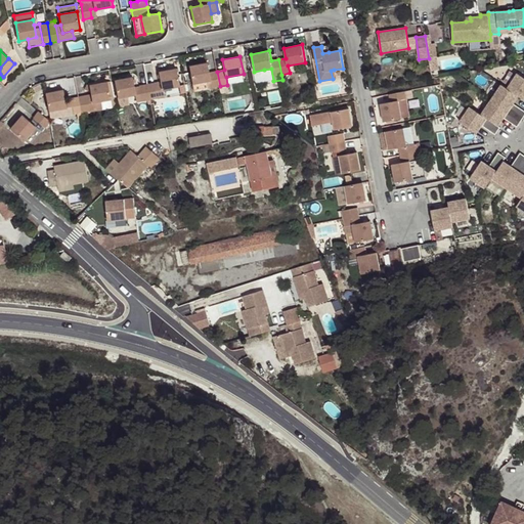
[(210,88),(220,86),(217,72),(209,73),(208,62),(189,66),(192,84),(208,81),(210,88)]
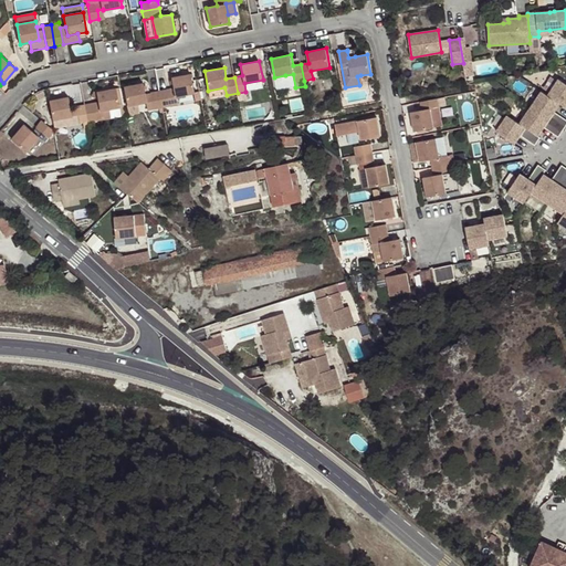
[(174,88),(159,91),(163,107),(177,105),(175,97),(195,93),(190,74),(171,77),(174,88)]
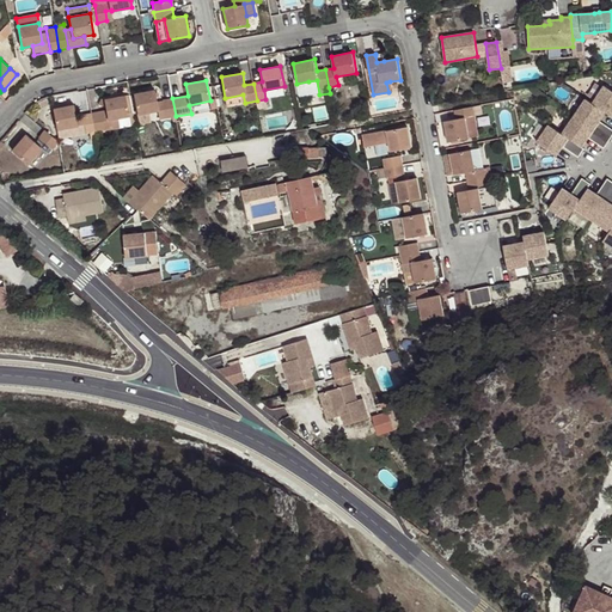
[(317,80),(308,81),(311,96),(319,95),(317,80)]
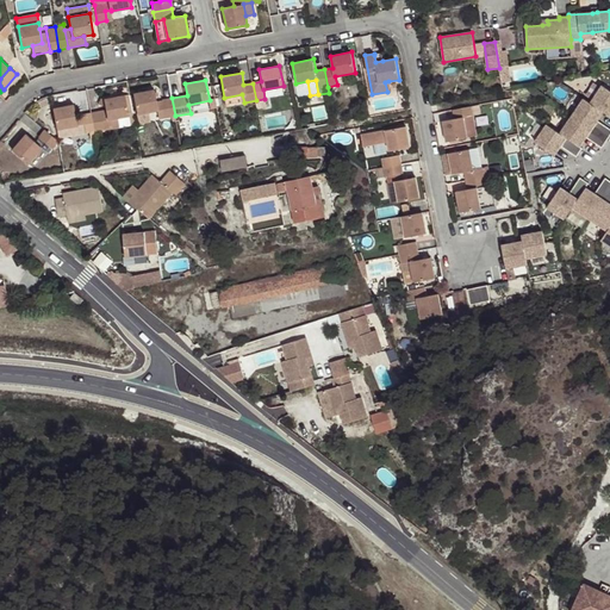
[(609,89),(599,83),(587,103),(582,99),(560,132),(546,124),(535,142),(555,155),(560,147),(577,156),(583,148),(580,147),(586,137),(602,148),(609,136),(609,128),(598,122),(604,112),(609,116),(609,89)]
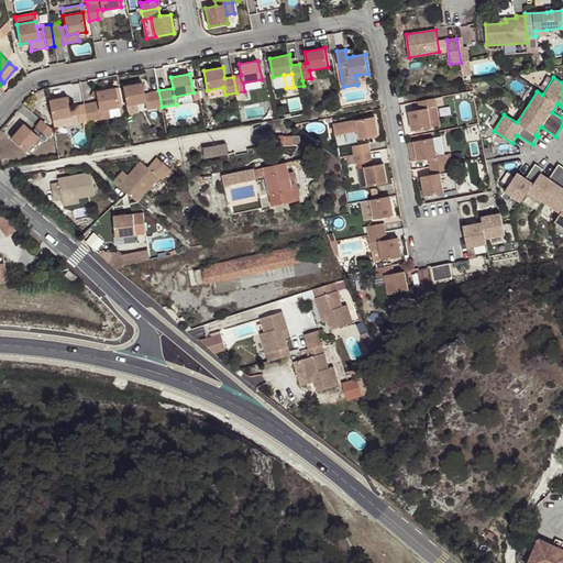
[(162,107),(158,90),(144,94),(142,83),(123,86),(127,106),(146,101),(147,110),(162,107)]
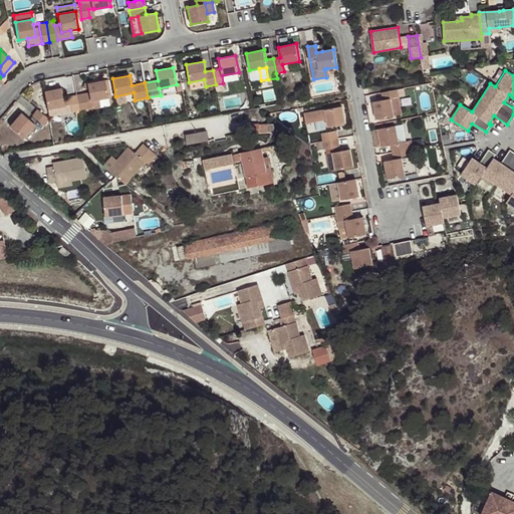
[(89,93),(77,95),(79,110),(85,109),(92,107),(91,100),(98,98),(108,97),(105,80),(87,83),(88,89),(89,93)]
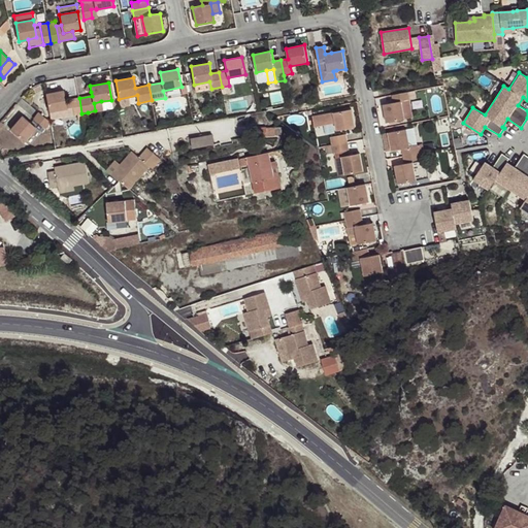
[(81,113),(79,98),(66,100),(64,91),(45,94),(51,120),(77,114),(81,113)]
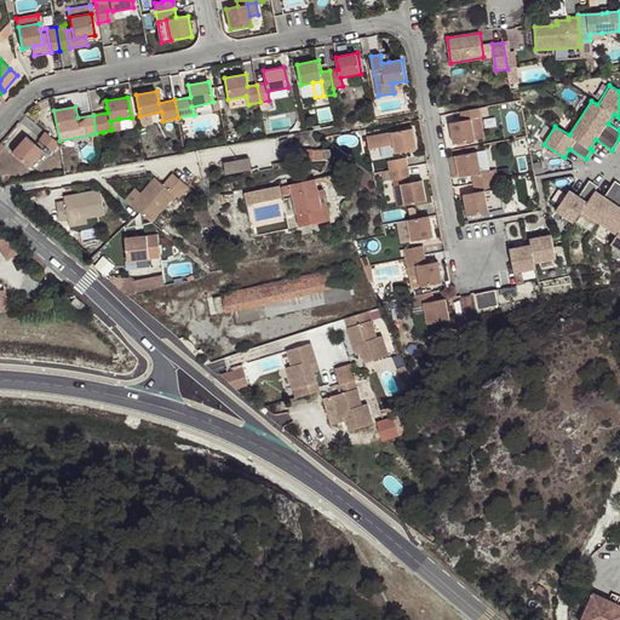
[(451,122),(454,144),(476,139),(471,119),(480,118),(478,108),(460,112),(463,120),(451,122)]
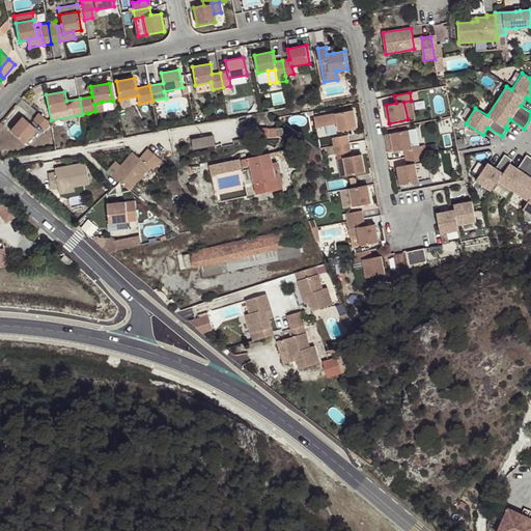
[(403,102),(408,119),(415,118),(411,101),(403,102)]
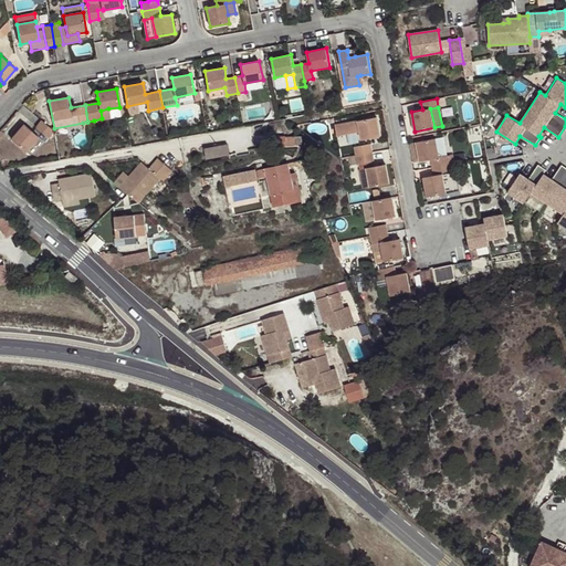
[(111,117),(108,108),(101,111),(102,118),(111,117)]
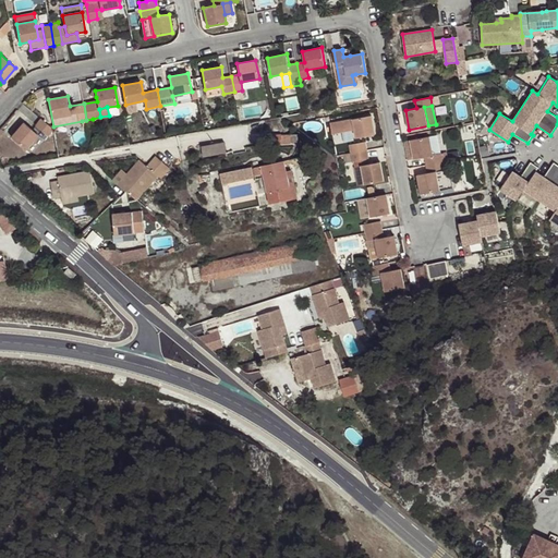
[(375,134),(372,116),(330,123),(332,134),(354,130),(356,138),(375,134)]
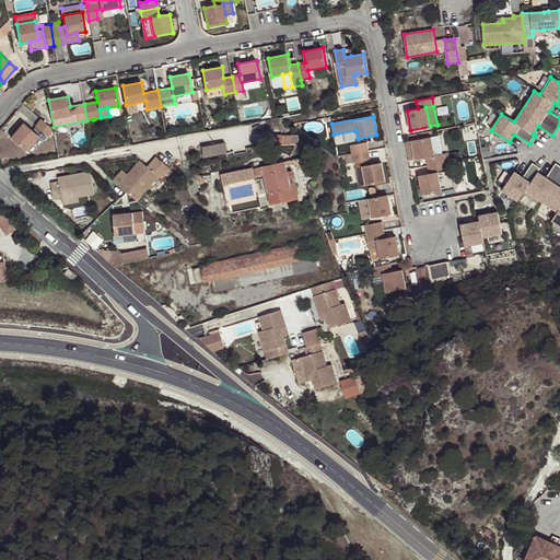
[(48,137),(54,130),(42,119),(36,126),(48,137)]
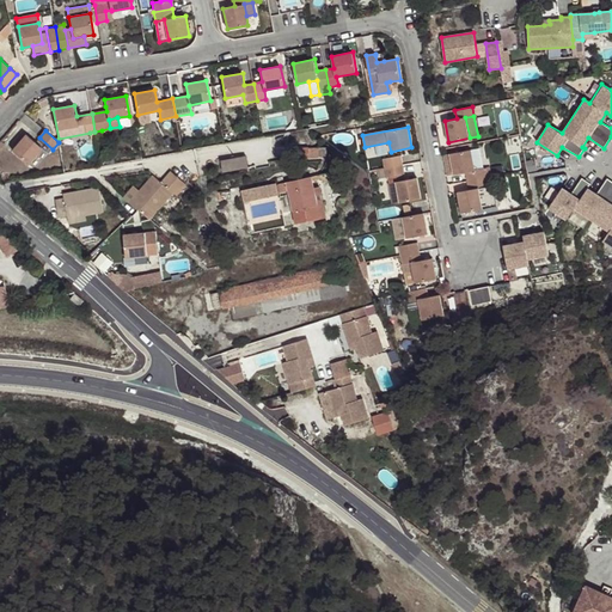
[(42,148),(26,134),(12,151),(29,164),(42,148)]
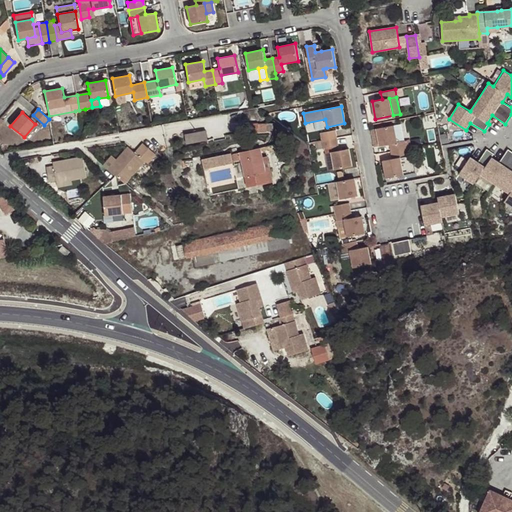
[(267,123),(246,124),(246,132),(268,131),(267,123)]
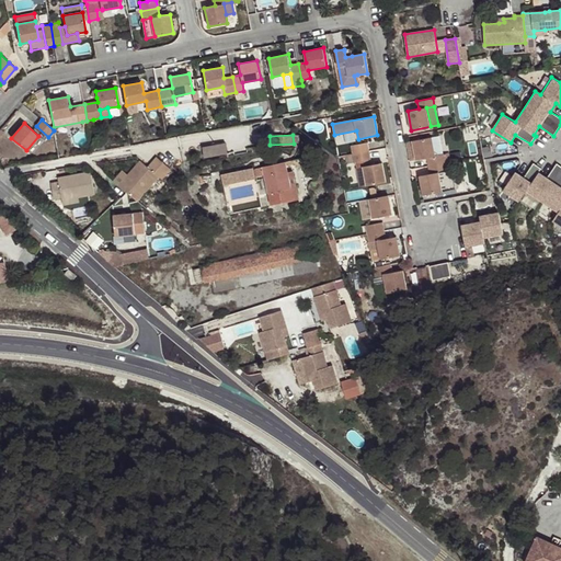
[(439,136),(432,137),(436,156),(443,155),(439,136)]
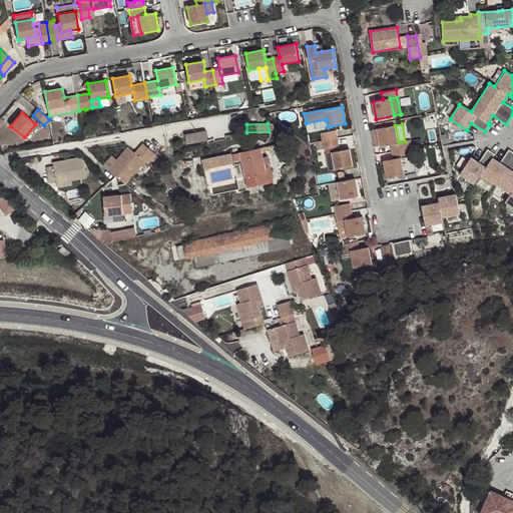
[(393,151),(412,147),(411,140),(405,141),(399,142),(395,125),(372,130),(376,147),(391,144),(393,151)]
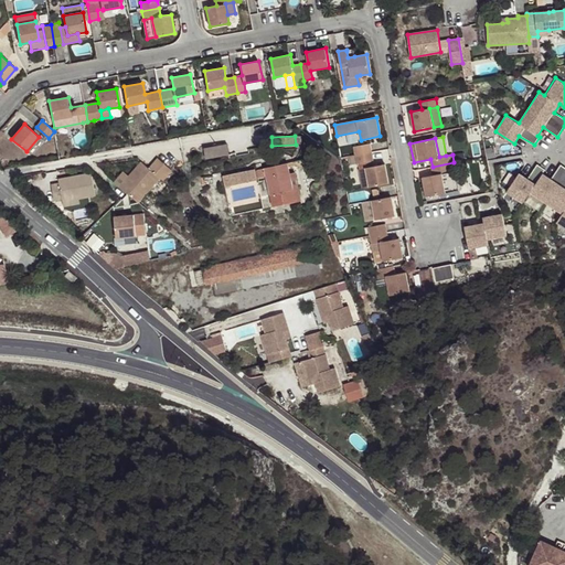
[(202,158),(227,155),(226,144),(200,147),(202,158)]
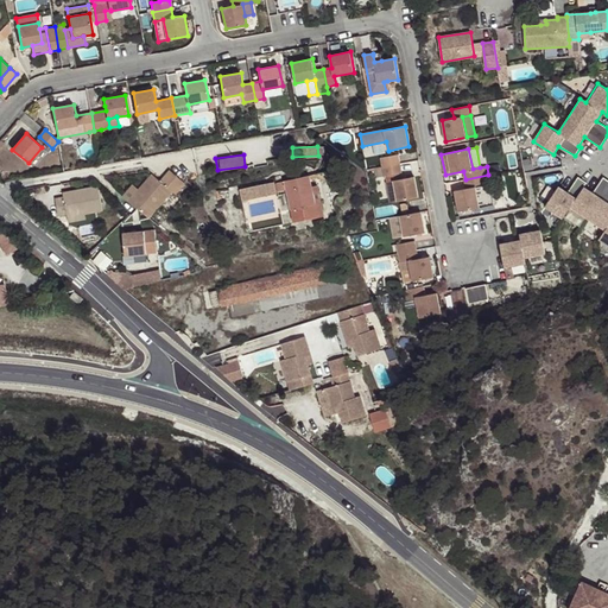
[(380,158),(381,168),(400,164),(399,154),(380,158)]
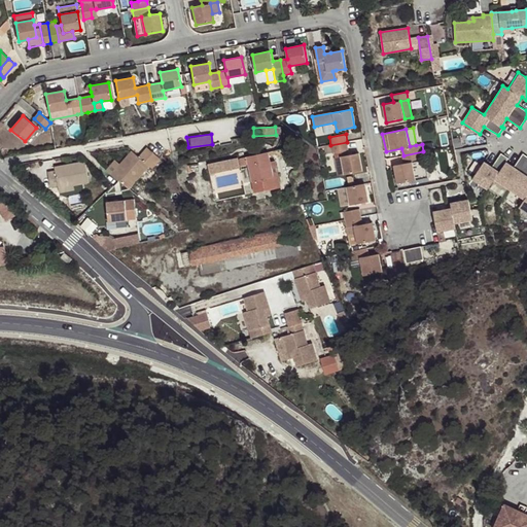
[(349,149),(347,142),(330,145),(332,152),(349,149)]
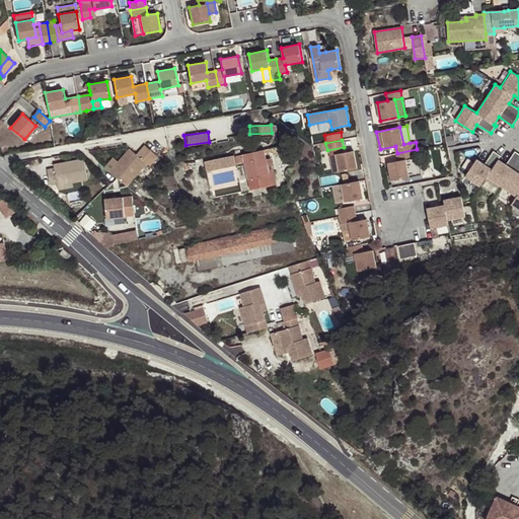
[(110,171),(128,186),(147,163),(150,165),(158,156),(145,146),(137,155),(130,148),(119,162),(110,171)]
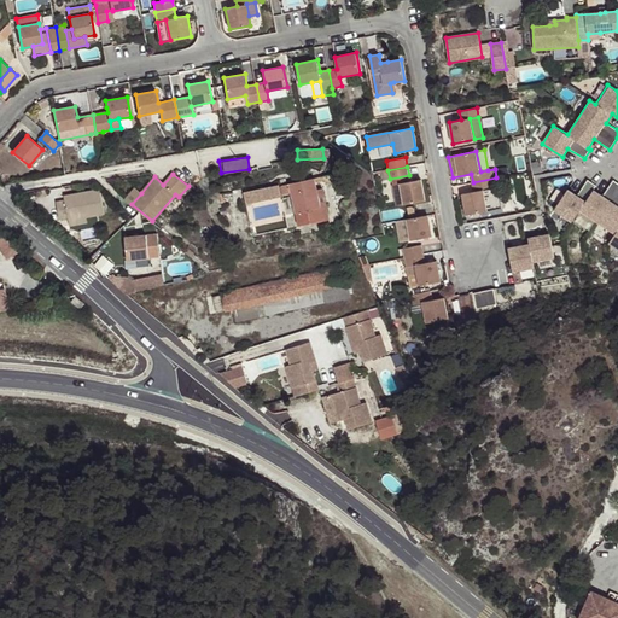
[(496,178),(473,182),(474,192),(462,193),(466,215),(494,209),(491,198),(497,197),(495,188),(499,187),(496,178)]
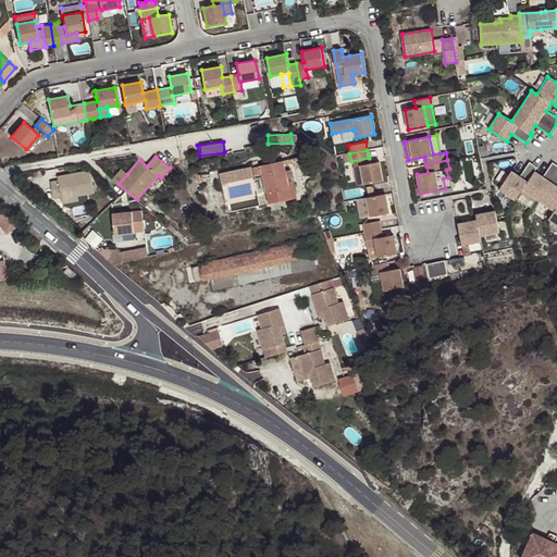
[(284,161),(261,165),(263,173),(270,202),(297,196),(292,170),(286,171),(285,164),(284,161)]
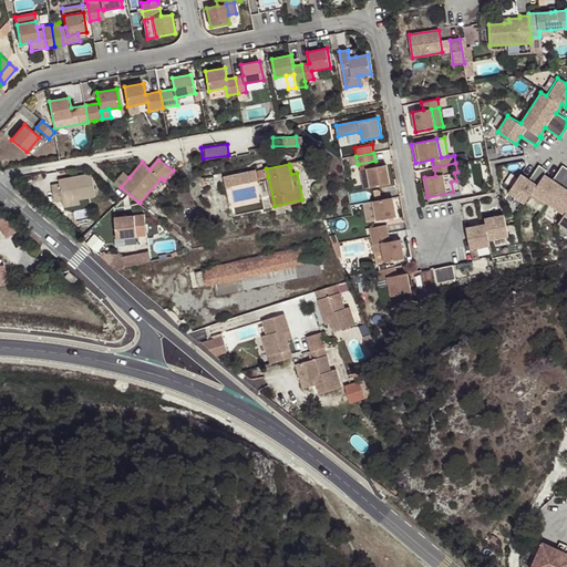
[(553,179),(545,174),(547,171),(539,164),(529,179),(521,174),(508,192),(525,204),(532,193),(564,215),(558,223),(566,228),(566,167),(563,165),(553,179)]
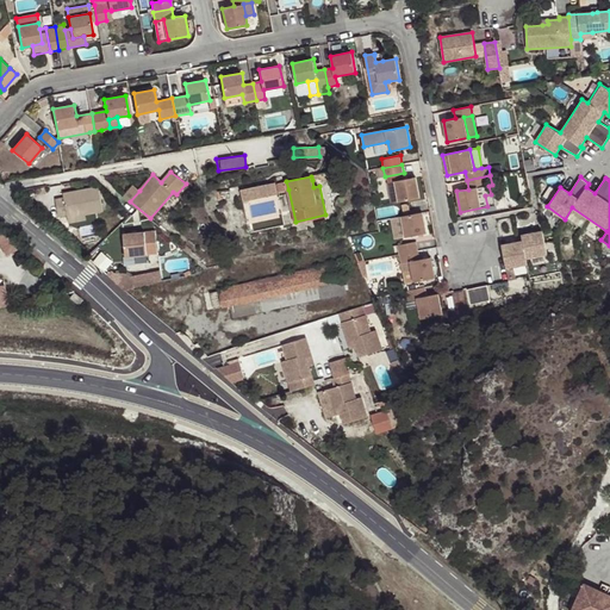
[(399,201),(419,198),(416,178),(396,181),(399,201)]
